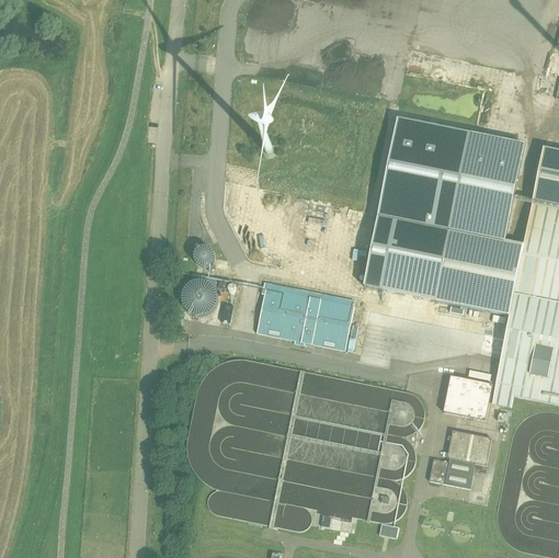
[(362,284),(508,314),(508,312),(522,246),(503,241),(523,143),(396,117),(362,284)]
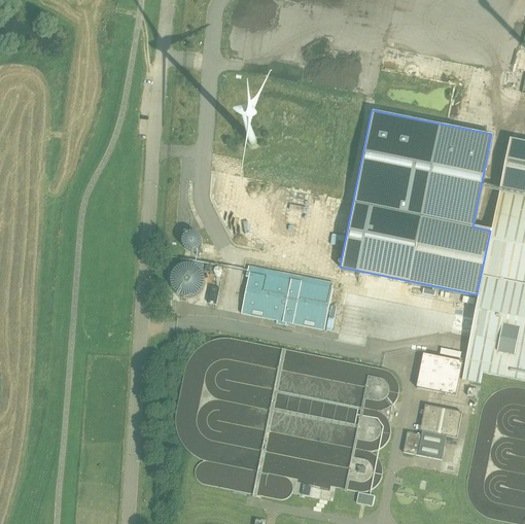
[(255,140),(255,139),(255,138),(254,138),(254,137),(253,136),(252,136),(251,135),(250,135),(250,136),(249,136),(248,136),(248,137),(247,137),(247,138),(247,139),(246,139),(246,140),(247,140),(247,141),(247,142),(248,142),(248,143),(249,143),(250,143),(250,144),(251,144),(252,143),(253,143),(254,142),(254,141),(255,141),(255,140)]
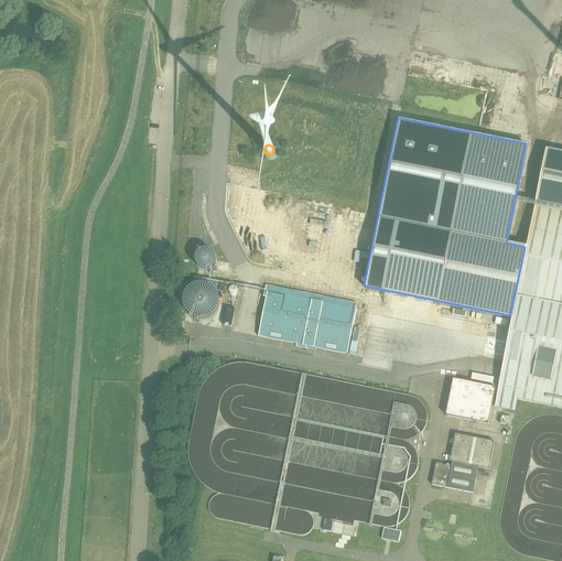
[(561,324),(561,150),(544,147),(531,208),(525,247),(510,314),(561,324)]
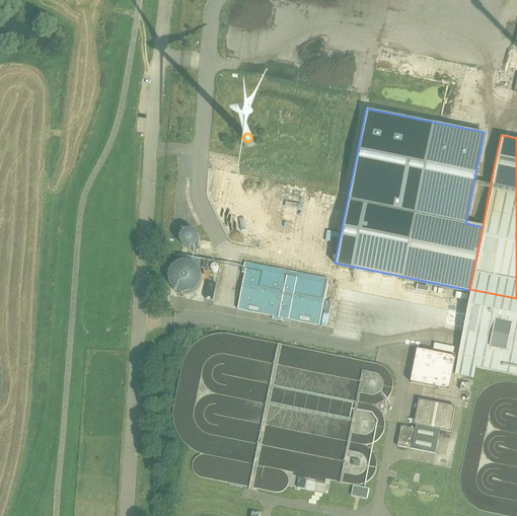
[(308,182),(307,171),(299,171),(300,182),(308,182)]
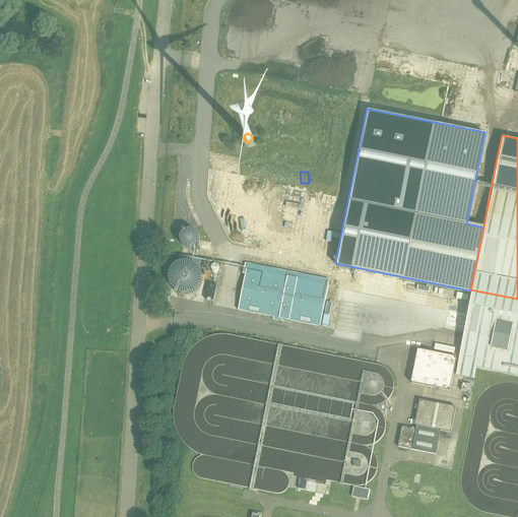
[(211,252),(212,243),(191,240),(190,249),(211,252)]
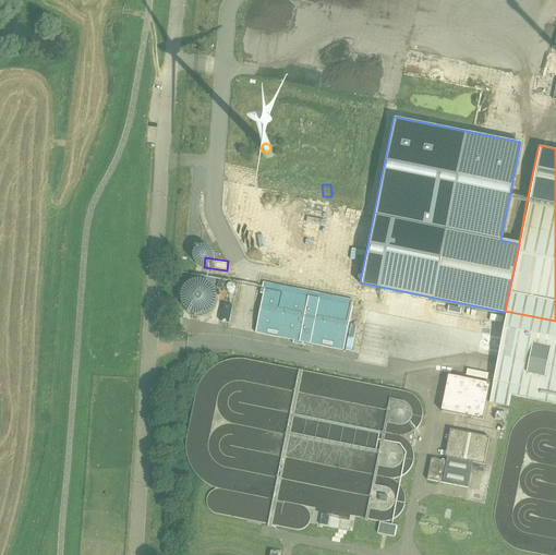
[(263,285),(254,329),(342,348),(351,302),(263,285)]
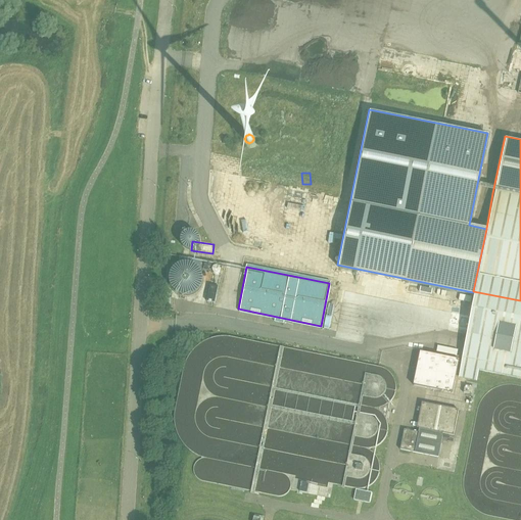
[(188,294),(205,285),(197,269),(185,274),(183,269),(171,275),(179,292),(186,289),(188,294)]
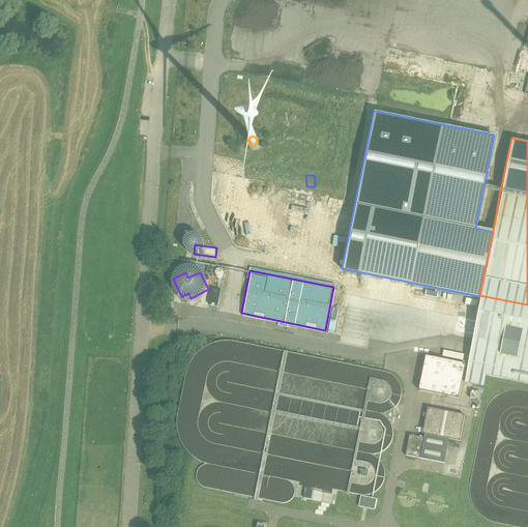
[(218,288),(211,286),(208,302),(215,304),(218,288)]
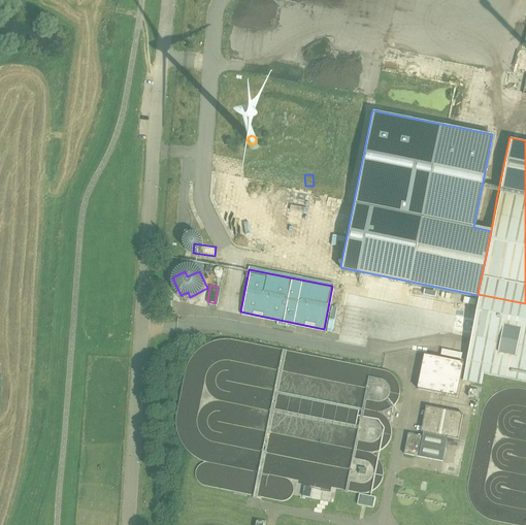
[(525,380),(525,303),(478,294),(478,295),(464,361),(461,378),(480,382),(482,370),(525,380)]
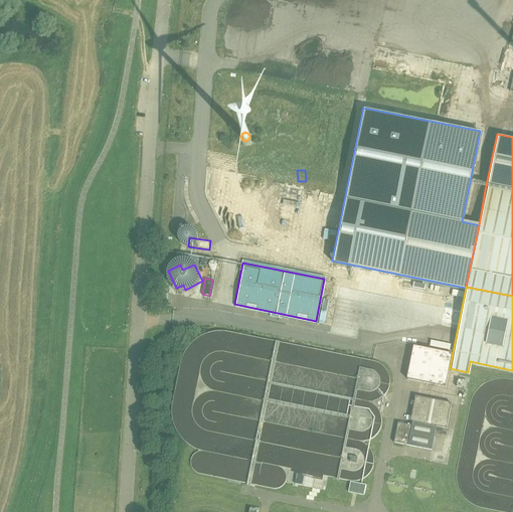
[(179,308),(180,293),(165,292),(164,307),(179,308)]
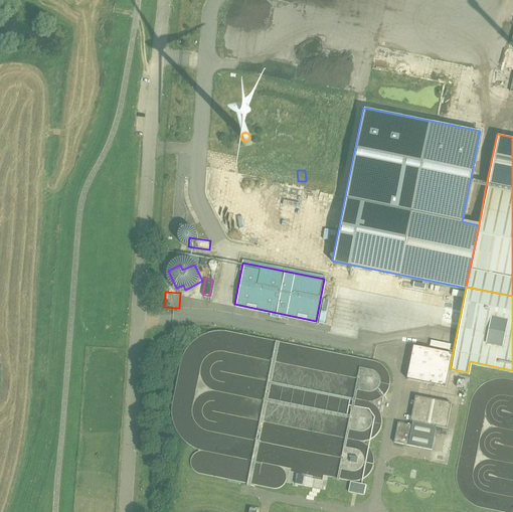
[(444,384),(451,351),(411,344),(405,376),(444,384)]
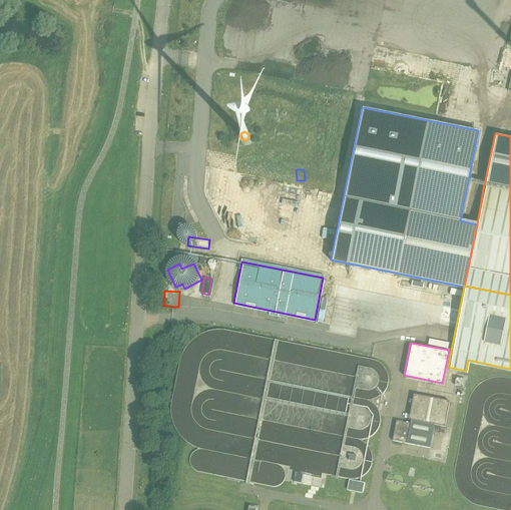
[(364,357),(351,354),(326,472),(335,474),(347,474),(353,470),(358,464),(362,457),(360,449),(356,442),(350,437),(343,435),(343,434),(353,434),(361,429),(368,423),(370,415),(369,406),(365,401),(355,395),(366,393),(373,389),(377,381),(379,374),(376,367),(372,361),(364,357)]
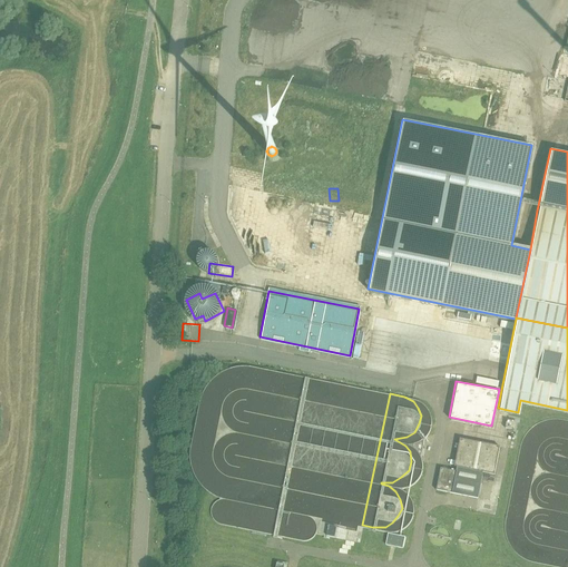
[(434,487),(450,490),(477,496),(481,469),(492,471),(498,443),(458,436),(453,463),(456,463),(454,468),(439,465),(434,487)]
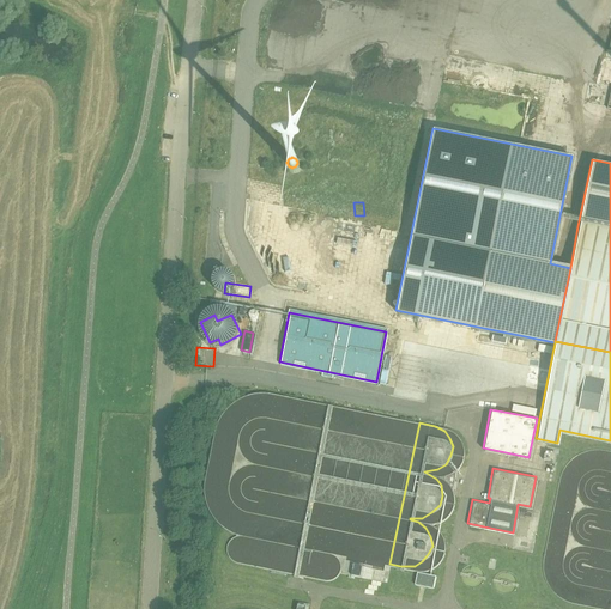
[(362,560),(360,568),(371,573),(374,564),(362,560)]
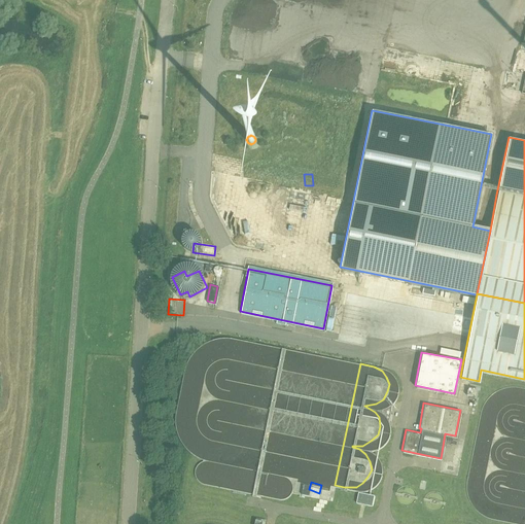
[(356,490),(355,500),(371,503),(373,493),(356,490)]
